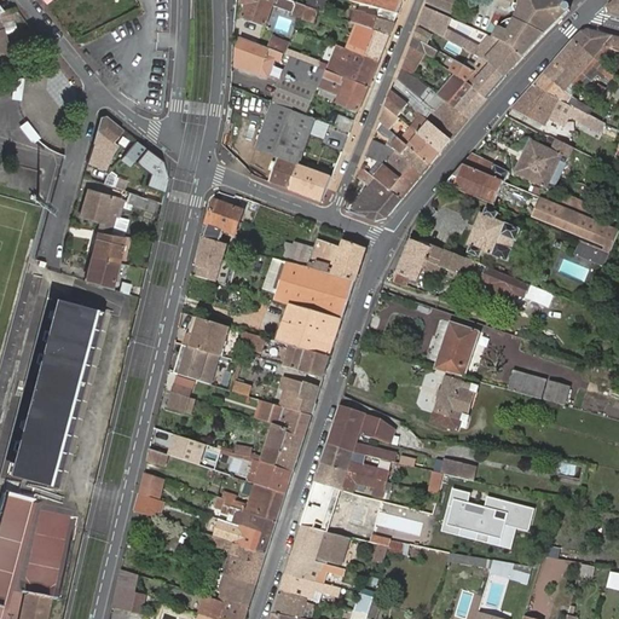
[(276,0),(244,0),(243,5),(248,6),(244,18),(268,25),(276,0)]
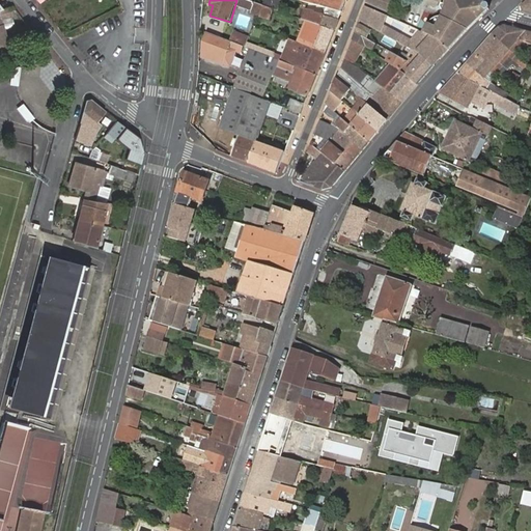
[(250,14),(255,15),(255,14),(259,3),(249,0),(239,0),(238,5),(251,10),(250,14)]
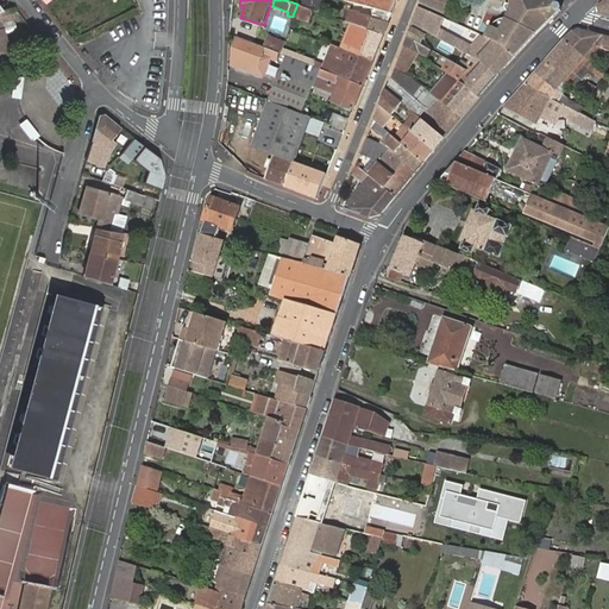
[(302,0),(300,5),(313,8),(319,11),(321,0),(302,0)]
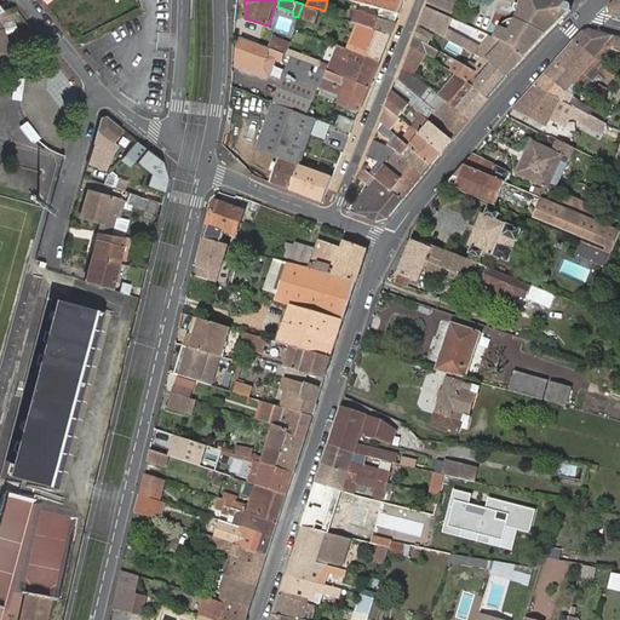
[(397,0),(402,1),(402,0),(352,0),(352,1),(386,10),(390,0),(397,0)]
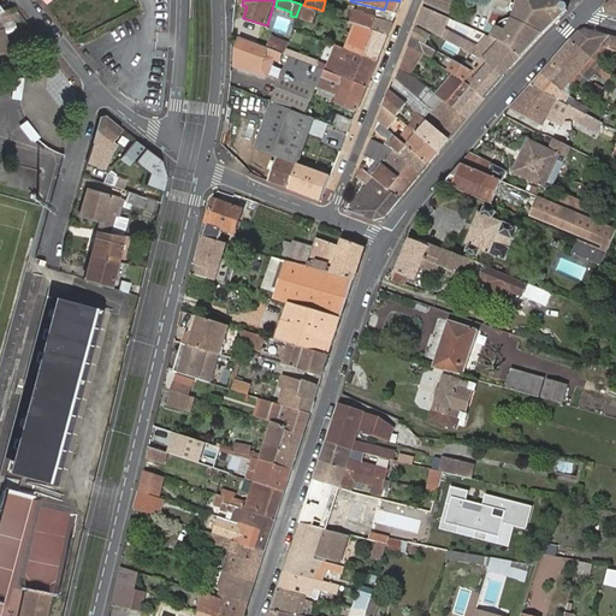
[(426,0),(425,5),(445,15),(449,0),(450,0),(454,1),(454,0),(426,0)]
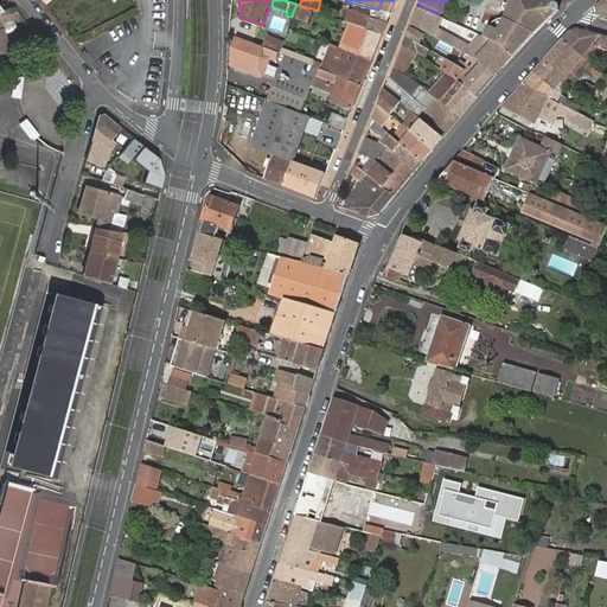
[(505,20),(535,36),(563,6),(549,0),(490,0),(511,7),(509,12),(505,20)]
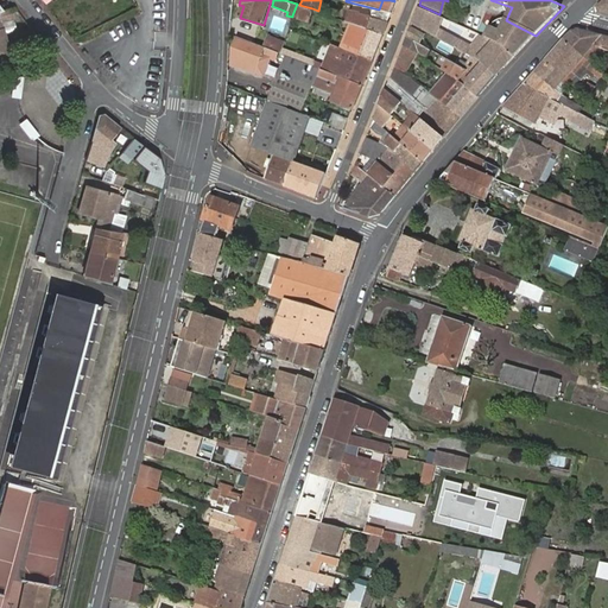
[(607,0),(603,0),(597,7),(599,11),(607,13),(607,0)]
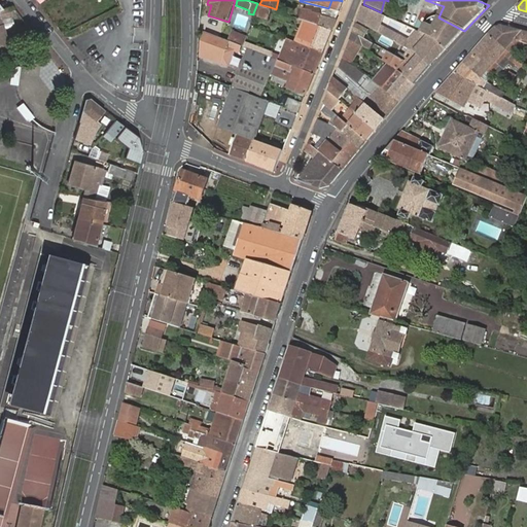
[(259,4),(257,3),(253,13),(267,19),(271,7),(259,4)]
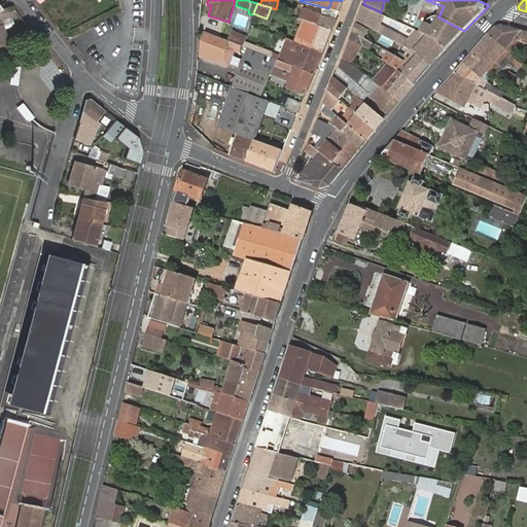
[(0,53),(10,50),(1,19),(11,14),(10,10),(14,9),(12,6),(0,9),(0,53)]
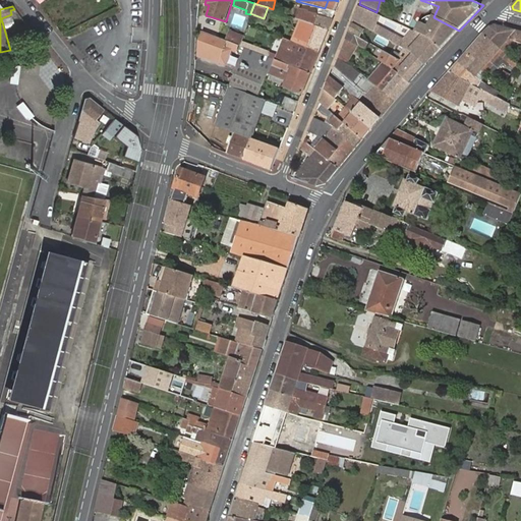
[(413,55),(426,65),(443,48),(429,38),(416,32),(407,44),(403,41),(374,26),(379,16),(357,7),(352,21),(404,50),(413,55)]
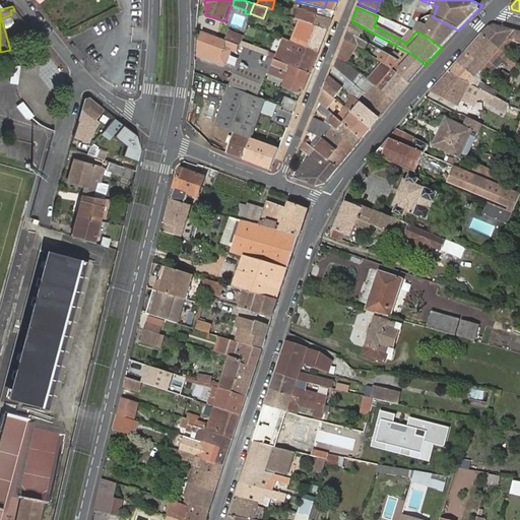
[(301,18),(326,29),(330,19),(298,11),(296,17),(299,18),(301,18)]
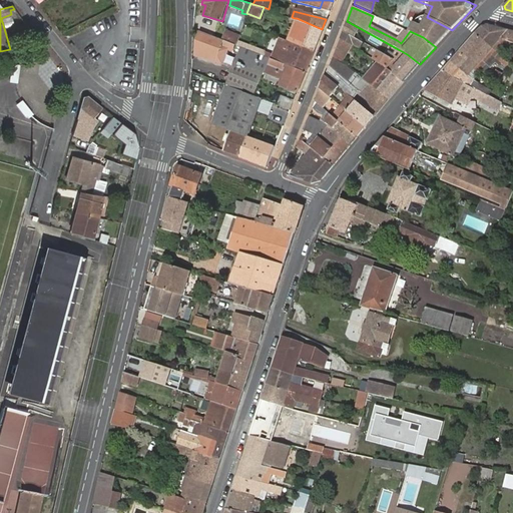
[(231,15),(229,24),(238,26),(240,16),(231,15)]
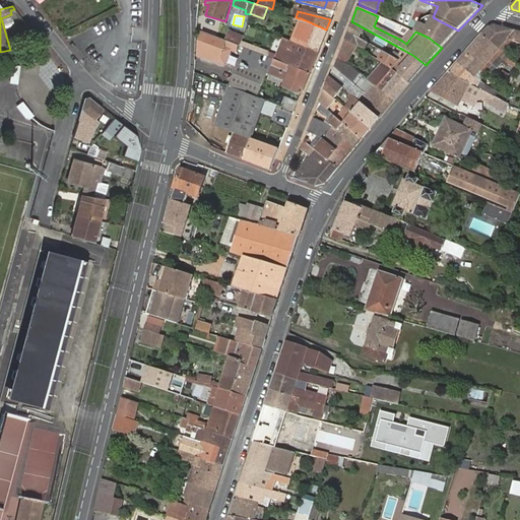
[(429,38),(442,48),(458,30),(433,17),(430,16),(425,18),(423,21),(420,21),(415,31),(429,38)]
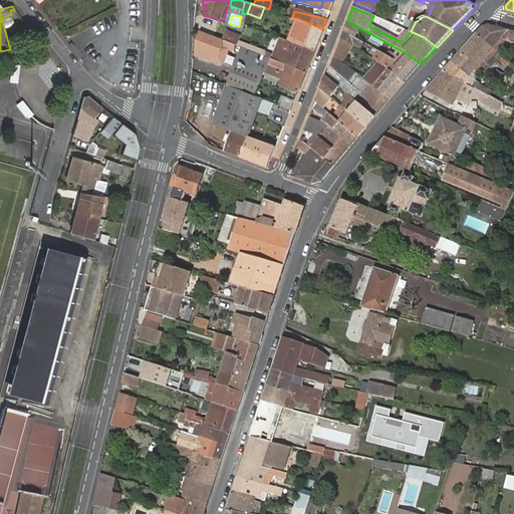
[(287,40),(314,50),(322,29),(297,18),(295,18),(294,22),(300,24),(296,34),(290,32),(287,40)]
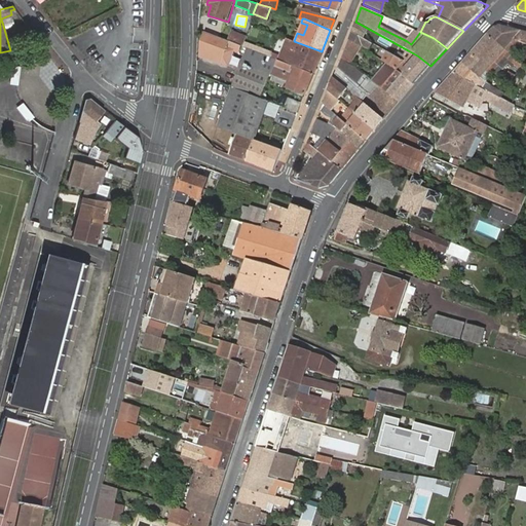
[(301,23),(297,33),(303,35),(307,25),(301,23)]
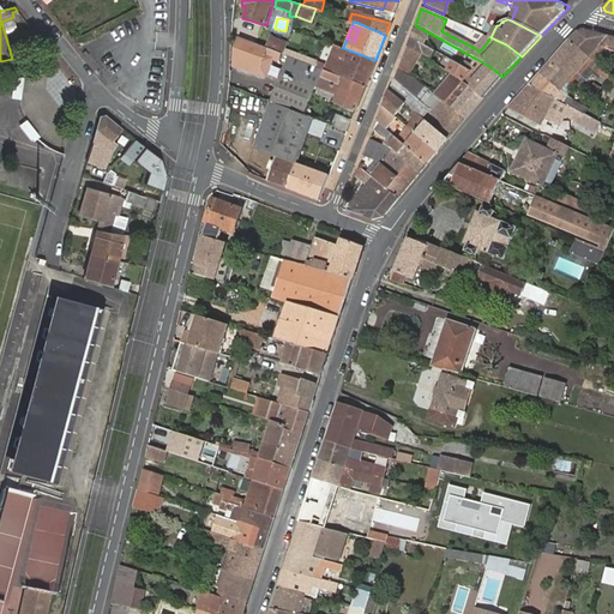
[(414,28),(410,37),(422,44),(427,35),(414,28)]
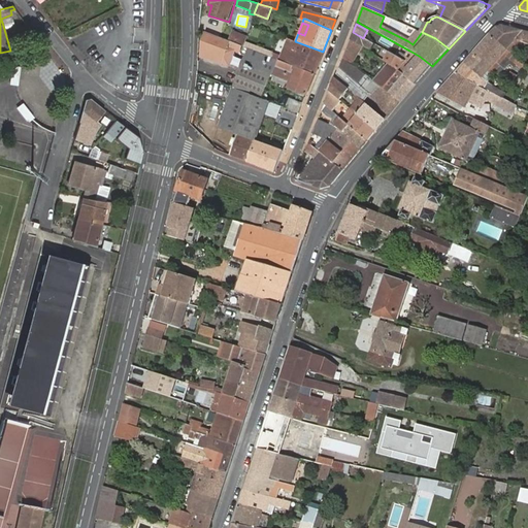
[(514,43),(522,31),(503,27),(496,28),(490,33),(514,55),(518,50),(515,47),(517,46),(514,43)]
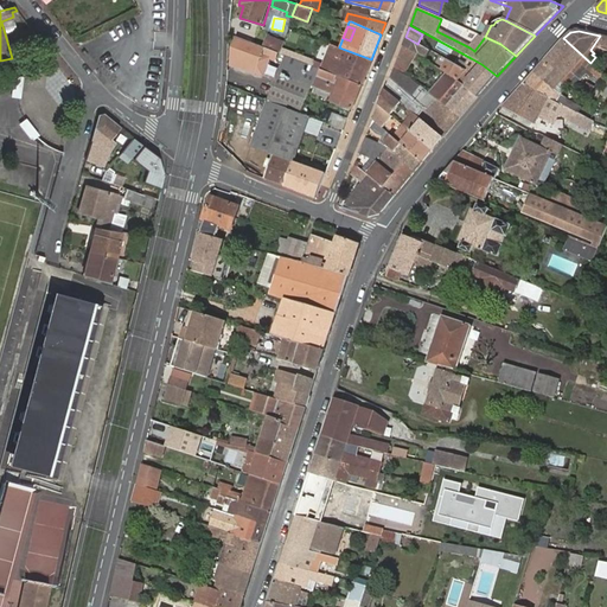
[(474,51),(485,37),(480,36),(470,48),(474,51)]
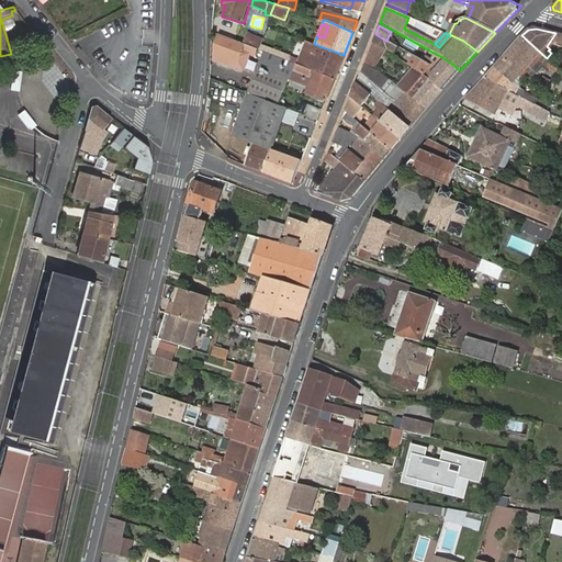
[(561,34),(555,33),(547,46),(550,49),(552,45),(561,47),(561,55),(560,62),(561,63),(561,34)]
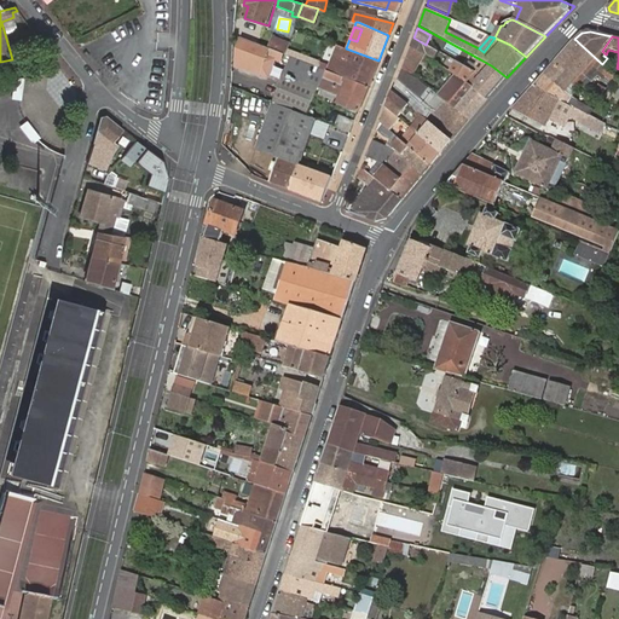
[(414,38),(410,47),(424,56),(426,57),(428,55),(435,59),(439,53),(426,45),(414,38)]
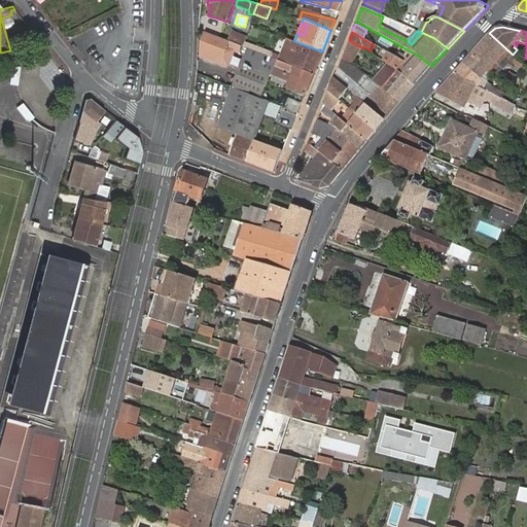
[(231,42),(207,33),(204,42),(208,44),(203,57),(227,66),(234,51),(238,53),(240,45),(231,42)]
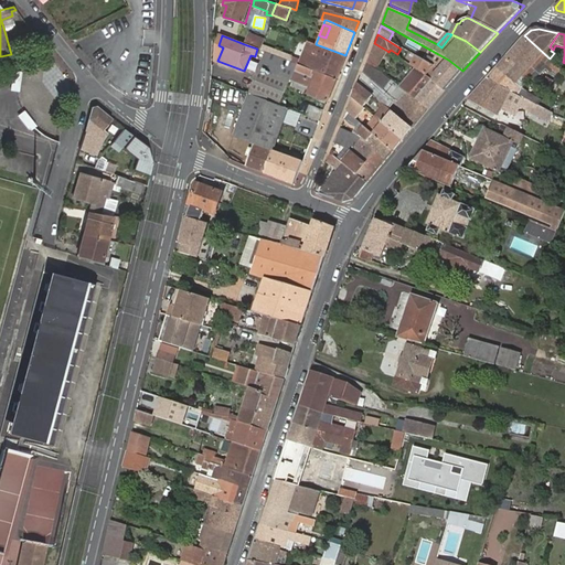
[(257,49),(260,50),(264,41),(251,35),(247,45),(257,49)]
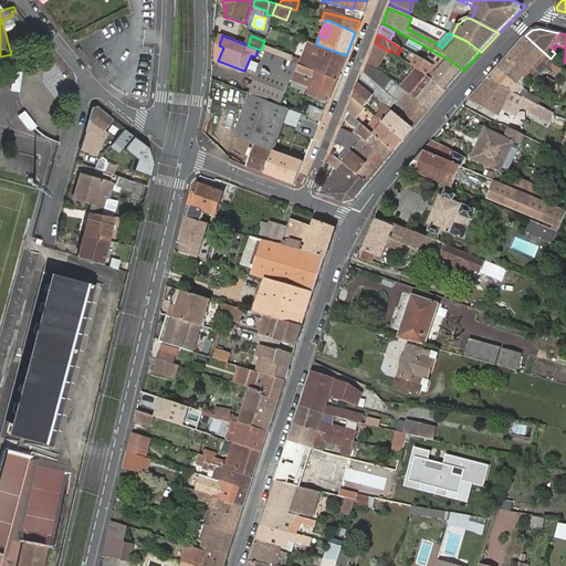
[(551,59),(525,35),(507,55),(519,65),(514,70),(521,75),(528,79),(535,71),(533,70),(543,59),(553,69),(564,77),(565,73),(562,69),(551,59)]
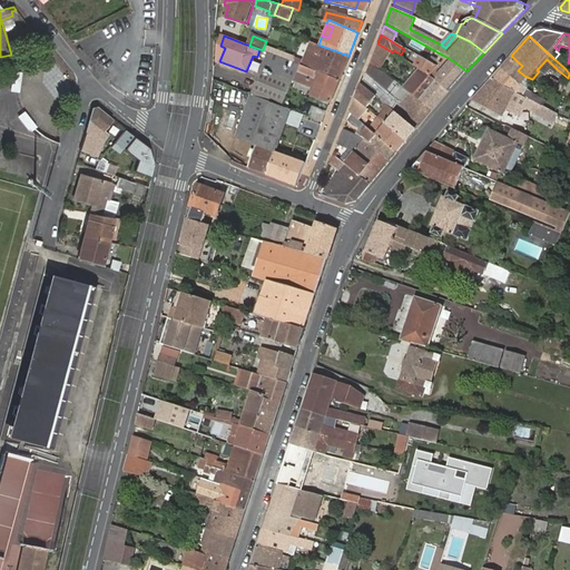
[(312,42),(303,66),(338,80),(349,56),(318,45),(312,42)]
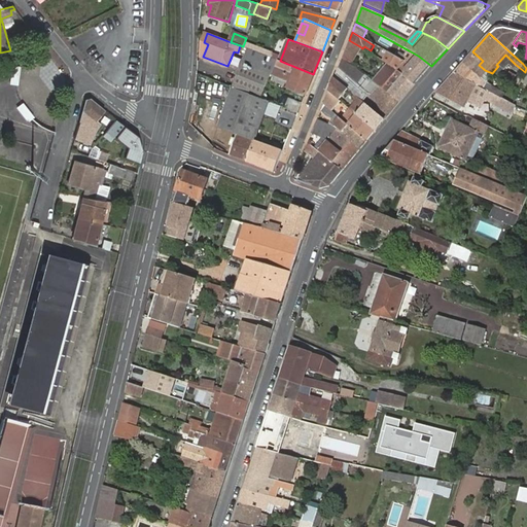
[(349,40),(342,59),(350,65),(361,47),(349,40)]
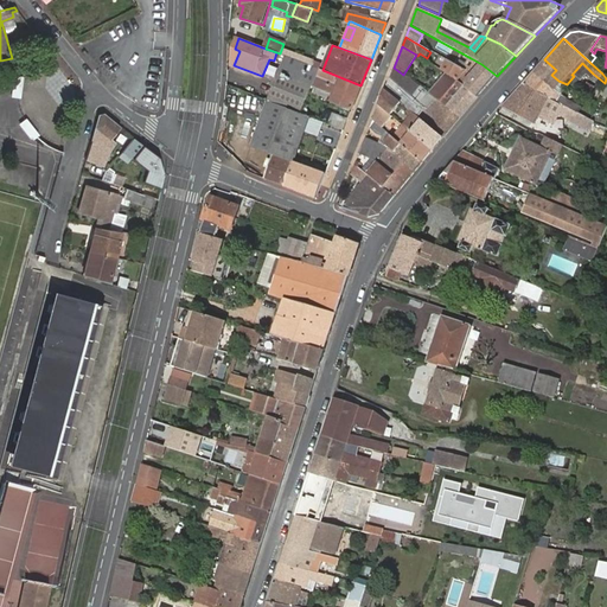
[(275,81),(268,101),(302,114),(313,85),(319,69),(287,57),(278,81),(275,81)]
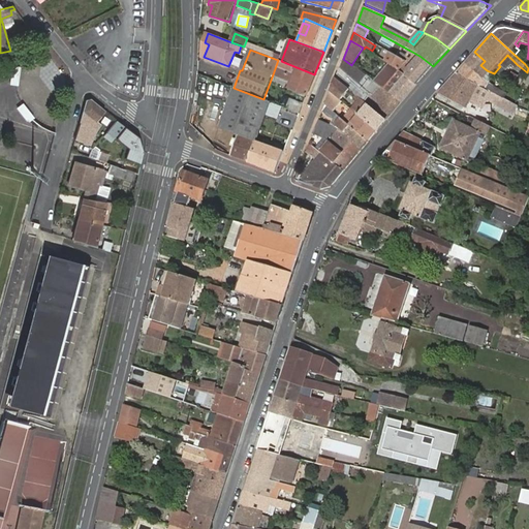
[(527,58),(519,50),(515,55),(525,64),(527,58)]
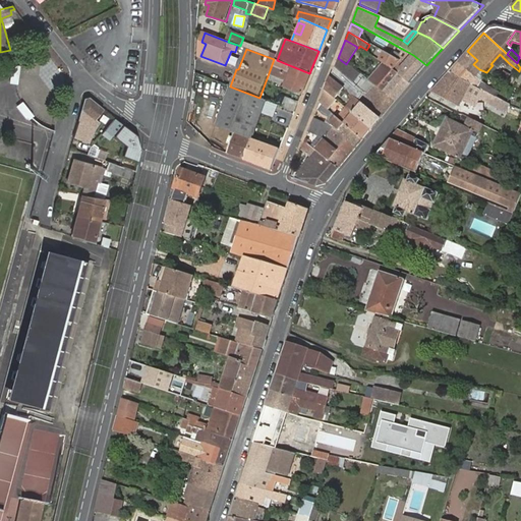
[(400,76),(410,83),(426,65),(413,55),(404,50),(400,56),(396,54),(393,58),(404,65),(399,71),(402,73),(400,76)]
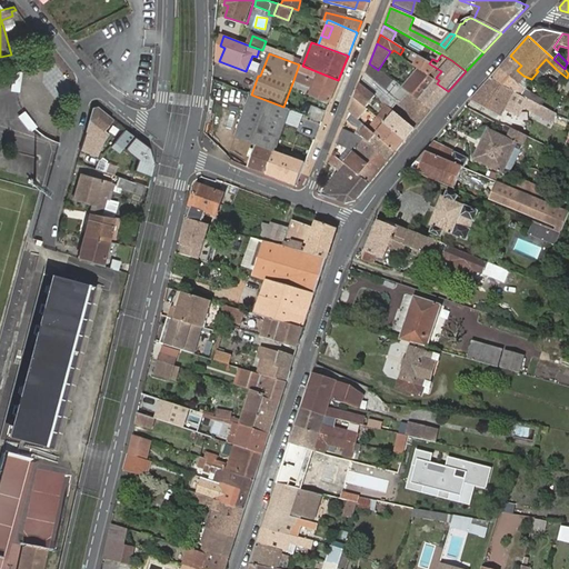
[(521,66),(510,56),(491,79),(515,92),(522,96),(526,89),(518,82),(523,76),(517,70),(521,66)]
